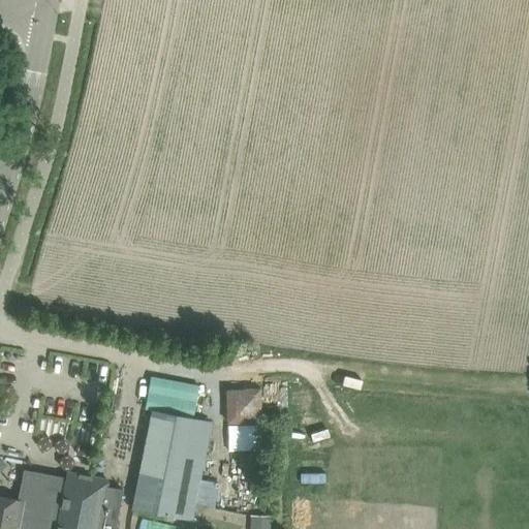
[(253,386),(222,386),(223,417),(253,417),(253,386)]
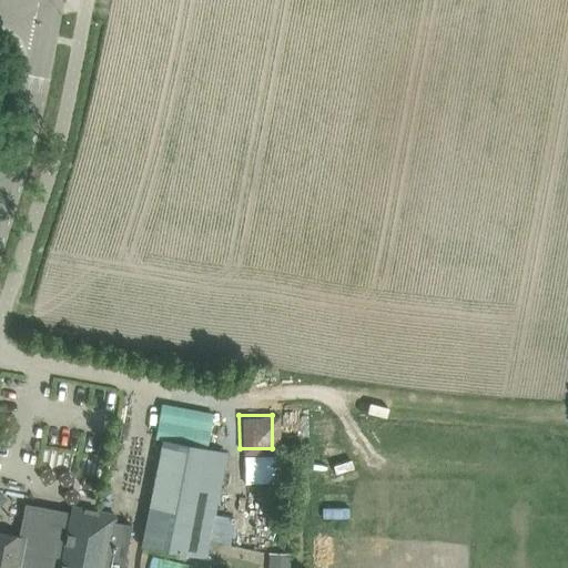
[(203,558),(213,513),(225,454),(163,442),(143,546),(203,558)]
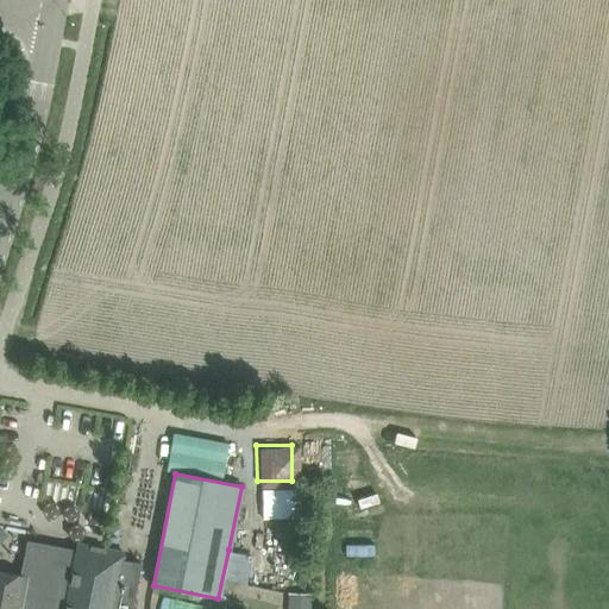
[(362,562),(360,533),(334,534),(334,562),(362,562)]
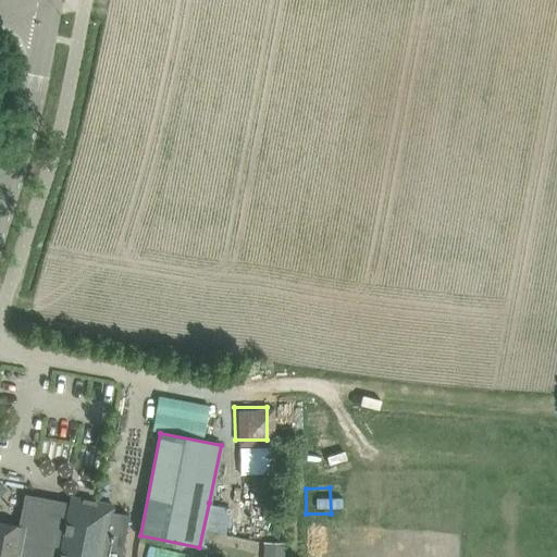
[(0,556),(121,556),(130,515),(112,512),(113,505),(70,497),(69,506),(47,502),(44,518),(42,519),(23,516),(21,527),(0,521),(0,556)]
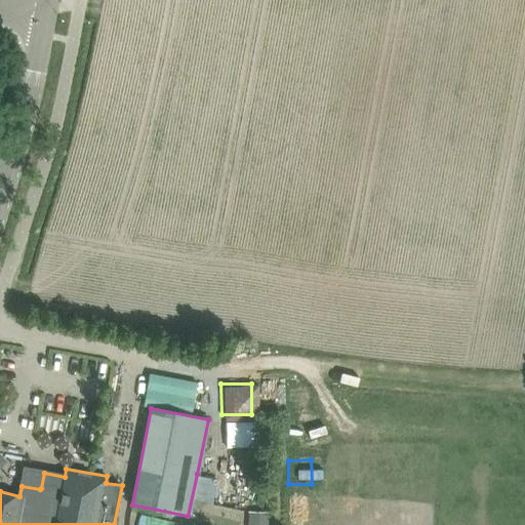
[(252,512),(251,524),(265,524),(267,512),(252,512)]
